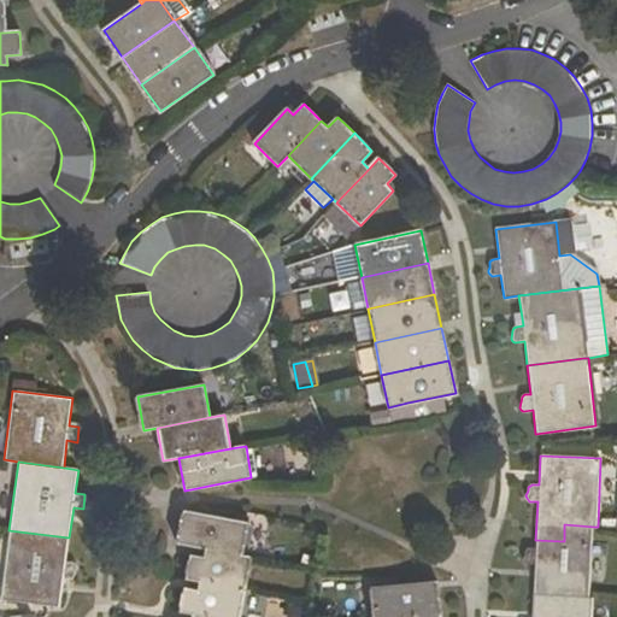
[(176,542),(204,547),(244,554),(250,523),(182,509),(176,542)]
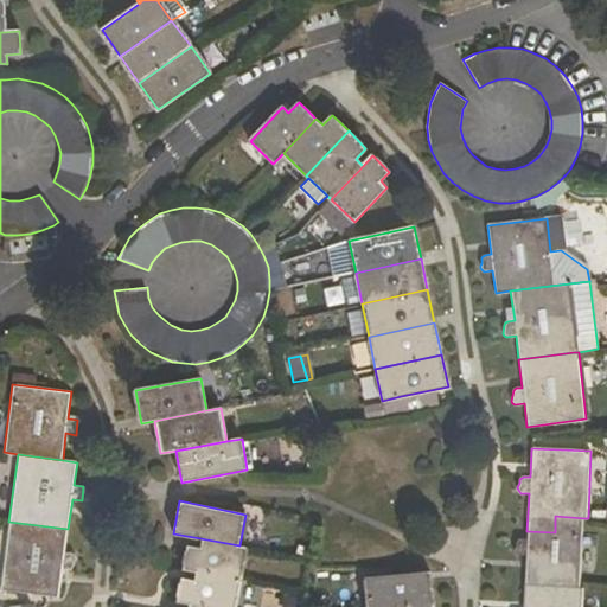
[(555,532),(526,531),(526,541),(519,541),(518,541),(517,543),(515,550),(515,553),(517,555),(526,555),(524,585),(580,587),(585,518),(555,516),(555,532)]
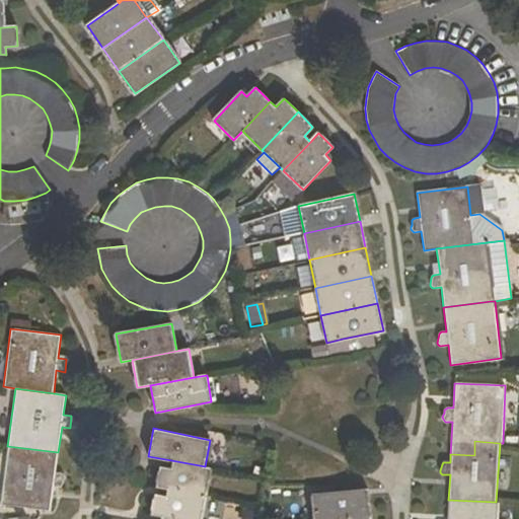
[(58,452),(7,446),(0,502),(0,503),(33,508),(50,511),(54,485),(62,486),(65,473),(55,472),(58,452)]
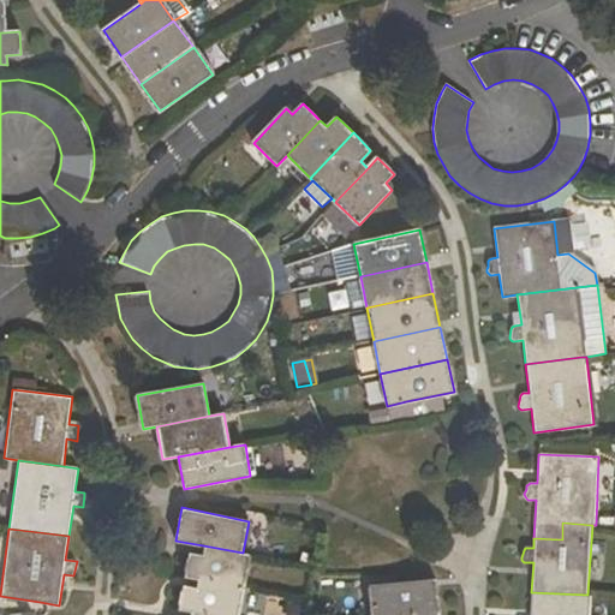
[(245,587),(251,554),(243,553),(203,545),(202,555),(189,553),(184,577),(197,579),(245,587)]
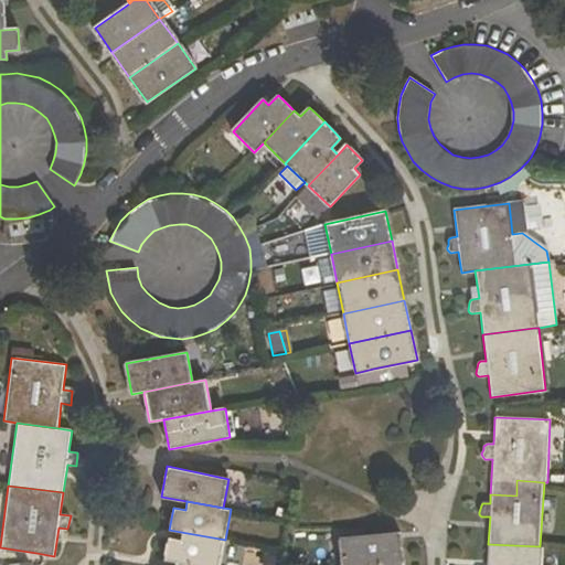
[(163,561),(176,562),(191,564),(220,564),(225,540),(181,532),(180,539),(168,536),(163,561)]
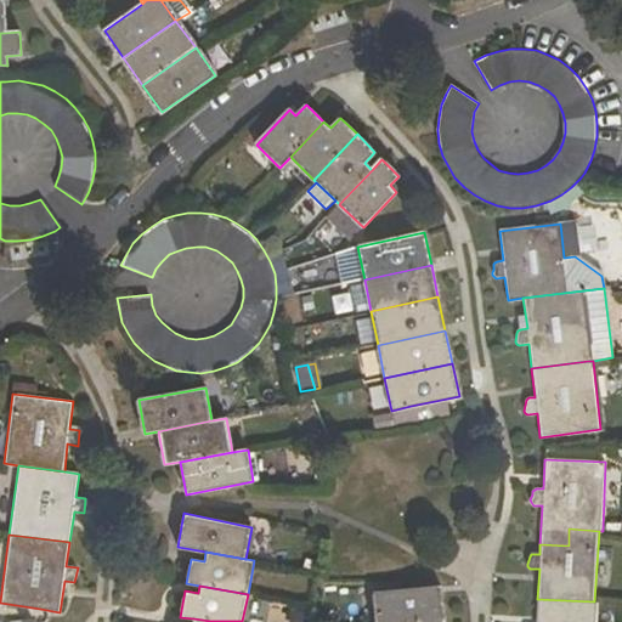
[(372,592),(374,621),(412,621),(444,620),(441,586),(402,589),(372,592)]
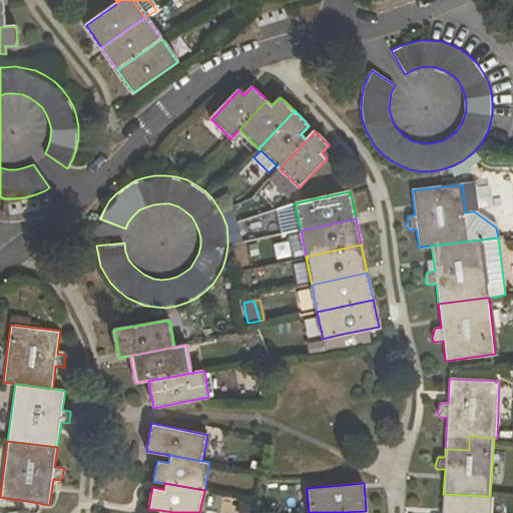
[(492,512),(493,496),(490,496),(443,494),(442,512),(492,512)]
